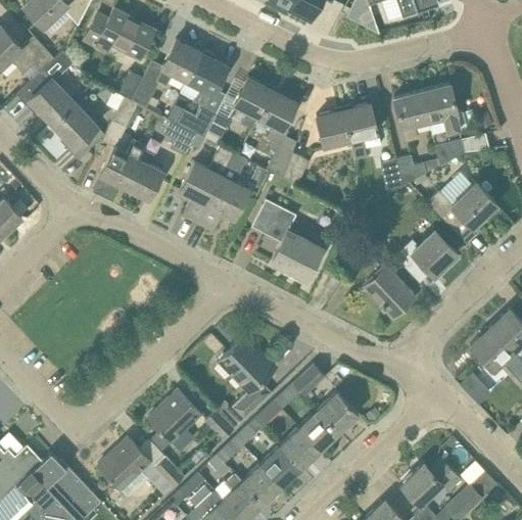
[(29,0),(24,5),(45,28),(64,9),(79,26),(91,0),(29,0)]
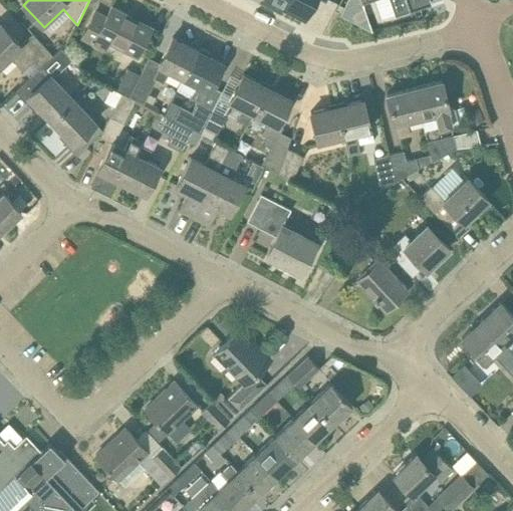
[(288,0),(285,7),(306,17),(314,0),(319,0),(326,3),(328,0),(288,0)]
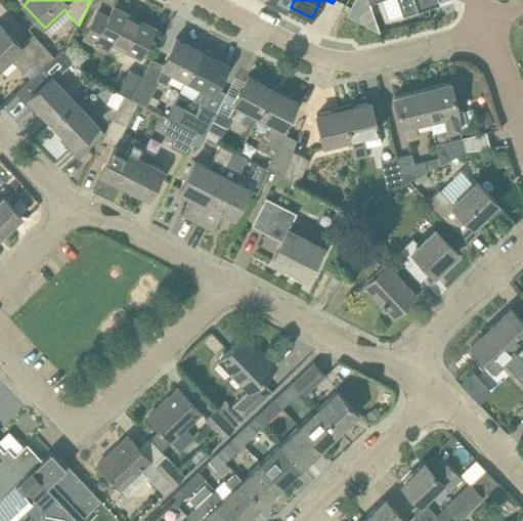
[(367,0),(356,0),(348,17),(372,10),(371,5),(367,0)]
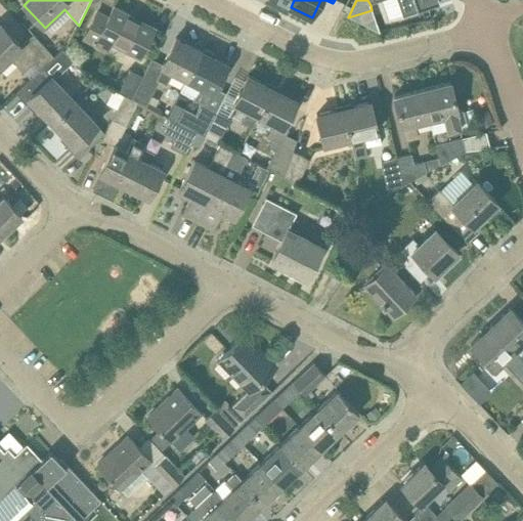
[(367,0),(371,5),(386,0),(397,0),(403,18),(440,6),(438,0),(367,0)]
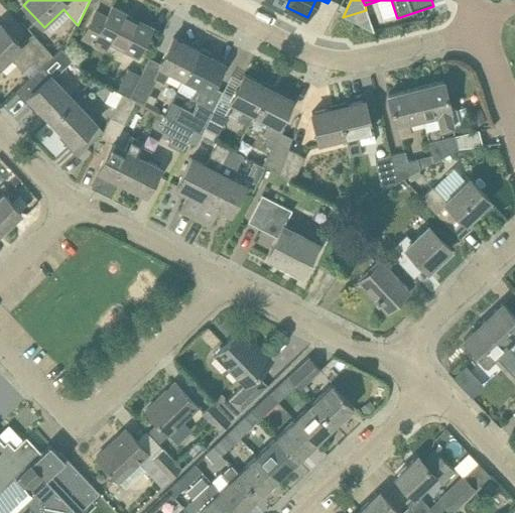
[(151,30),(129,19),(130,17),(113,9),(108,19),(97,14),(85,39),(105,49),(110,41),(139,56),(153,29),(152,28),(151,30)]
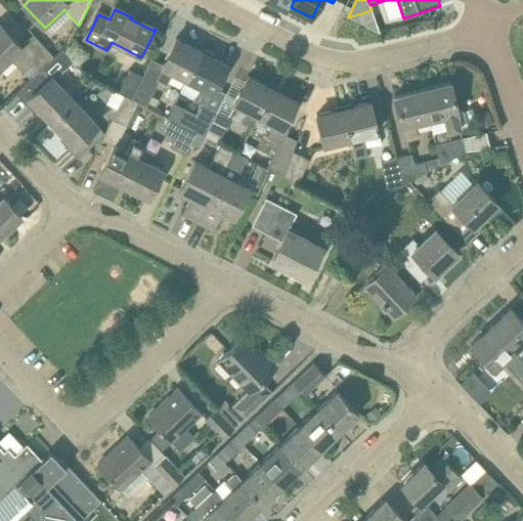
[(36,63),(43,72),(55,59),(34,37),(33,37),(37,41),(26,51),(2,26),(0,27),(0,69),(10,59),(25,75),(36,63)]
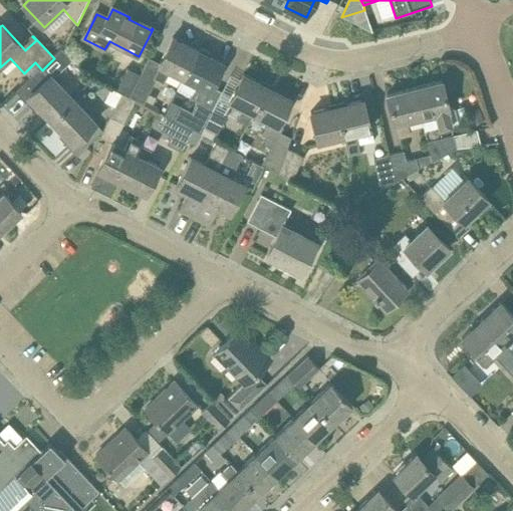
[(161,63),(151,58),(130,98),(136,100),(144,105),(157,79),(165,83),(171,71),(185,78),(199,52),(174,40),(161,63)]
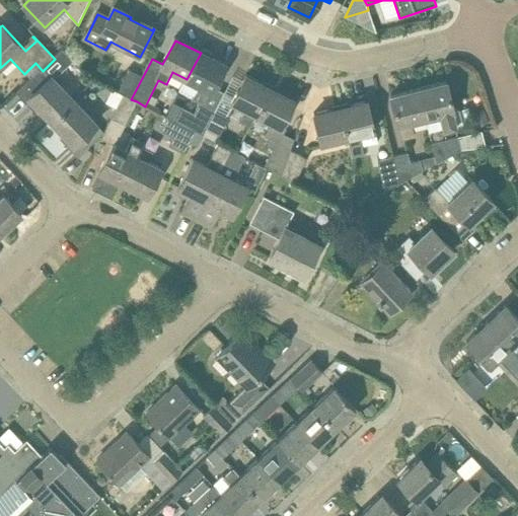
[(43,71),(17,94),(26,103),(30,99),(52,123),(74,101),(54,80),(74,62),(63,50),(55,59),(43,71)]
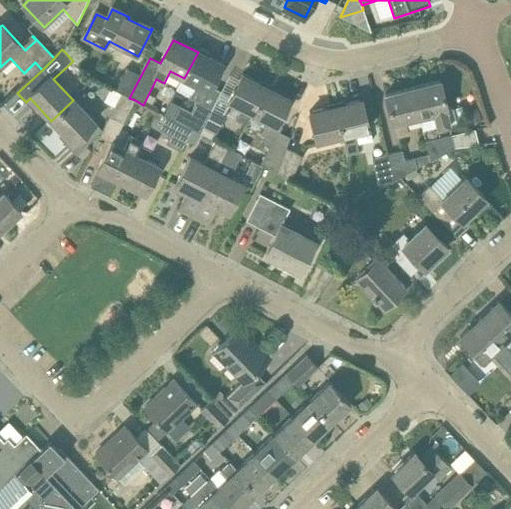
[(223,65),(198,52),(184,78),(198,85),(192,97),(202,102),(208,90),(210,90),(223,65)]
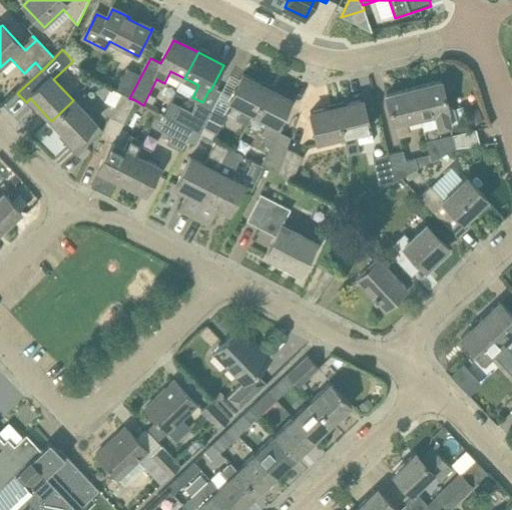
[(116,91),(123,94),(129,98),(150,58),(149,58),(140,75),(128,69),(116,91)]
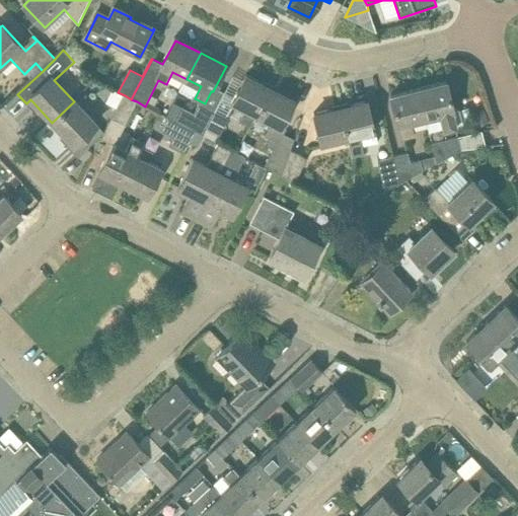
[(251,128),(257,116),(271,89),(246,77),(233,103),(245,109),(239,122),(251,128)]
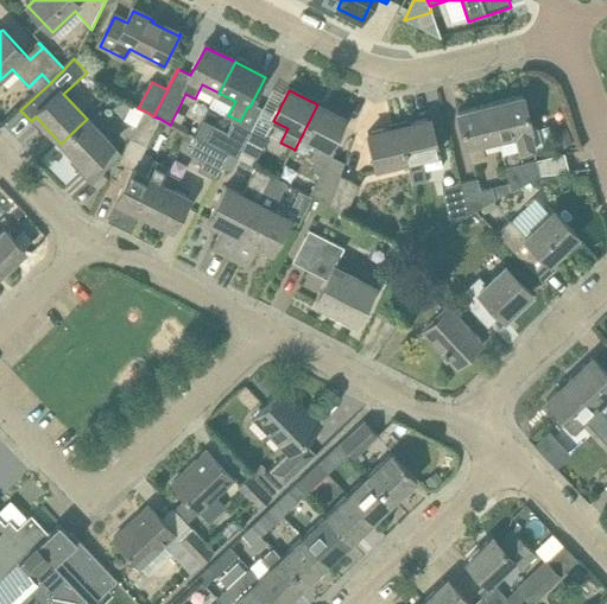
[(524,99),(491,106),(500,140),(518,137),(523,153),(535,150),(531,133),(532,133),(524,99)]
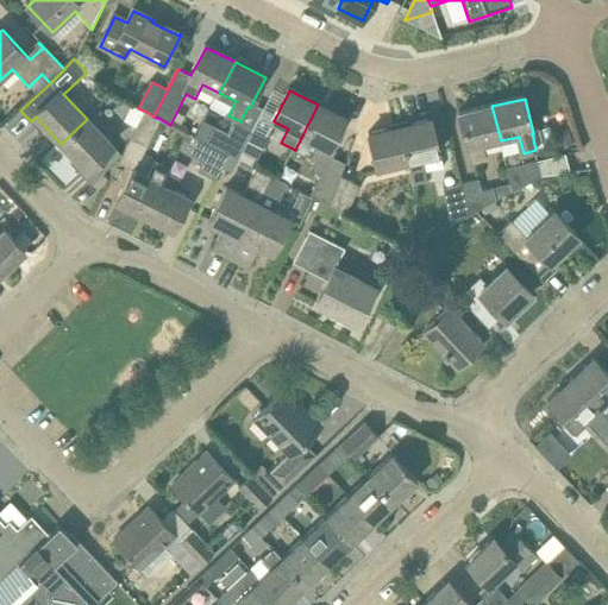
[(311,196),(331,207),(342,174),(328,166),(334,152),(331,151),(346,119),(318,105),(302,136),(319,145),(312,161),(319,164),(315,172),(321,175),(311,196)]
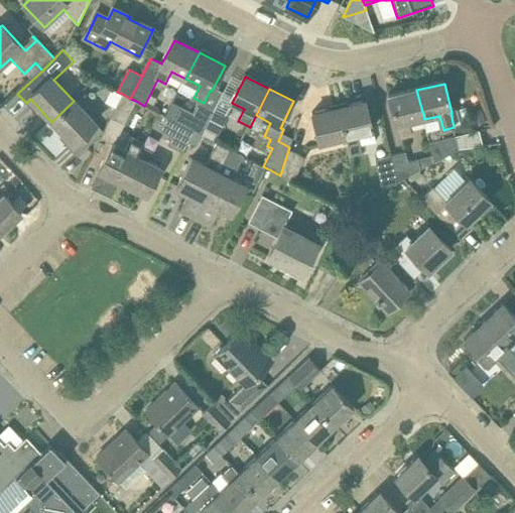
[(424,119),(416,90),(389,97),(396,126),(398,126),(401,140),(413,137),(409,123),(424,119)]
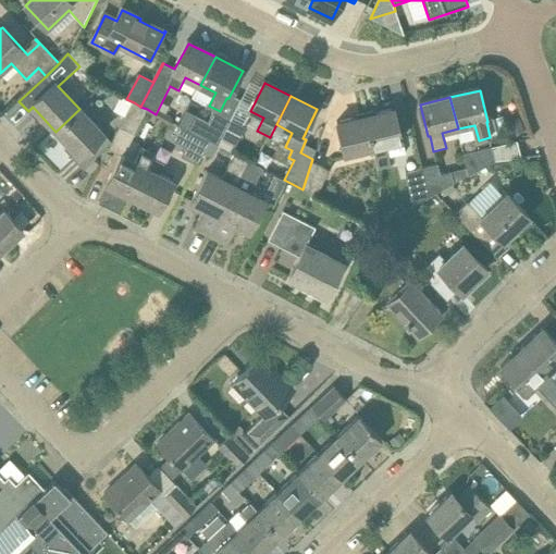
[(134,102),(119,131),(132,137),(147,109),(140,107),(134,102)]
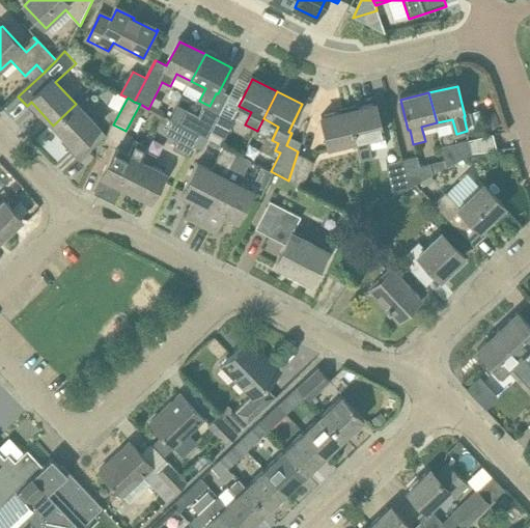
[(76,104),(53,126),(76,148),(71,153),(80,163),(107,137),(76,104)]
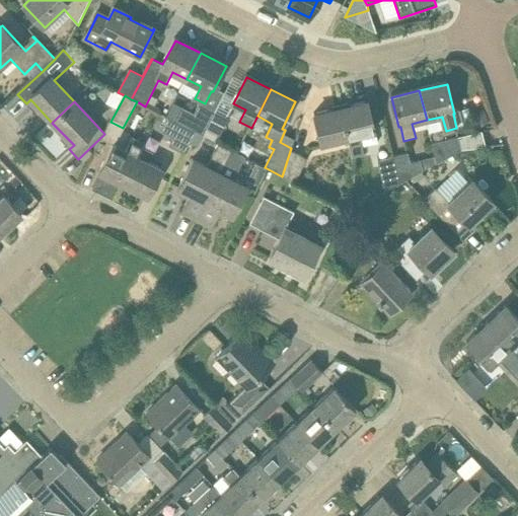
[(167,118),(168,118),(195,132),(202,135),(213,114),(199,106),(195,115),(174,103),(167,118)]
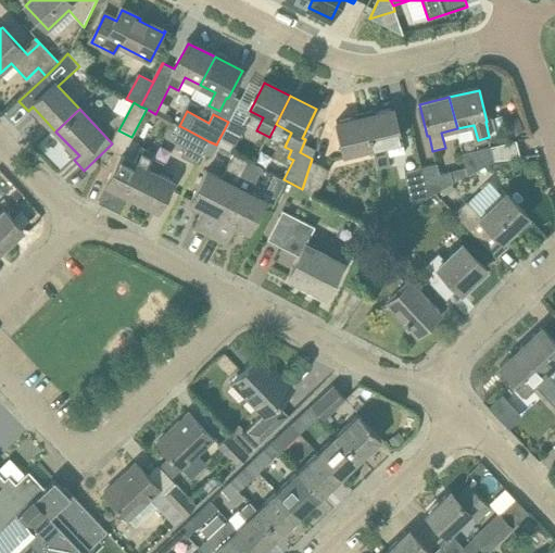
[(365,117),(373,148),(374,148),(378,170),(391,166),(386,145),(401,141),(394,111),(365,117)]
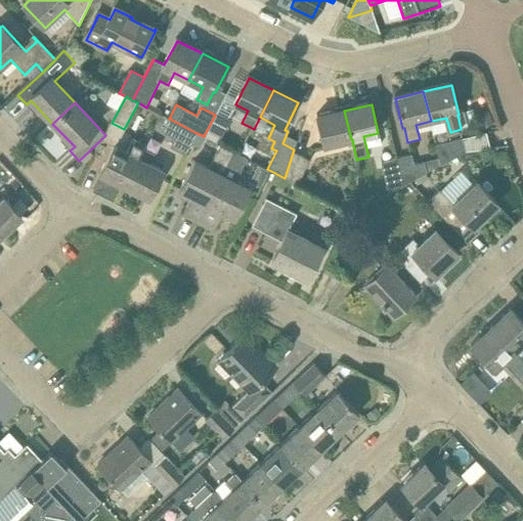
[(324,145),(351,139),(344,111),(317,117),(324,145)]
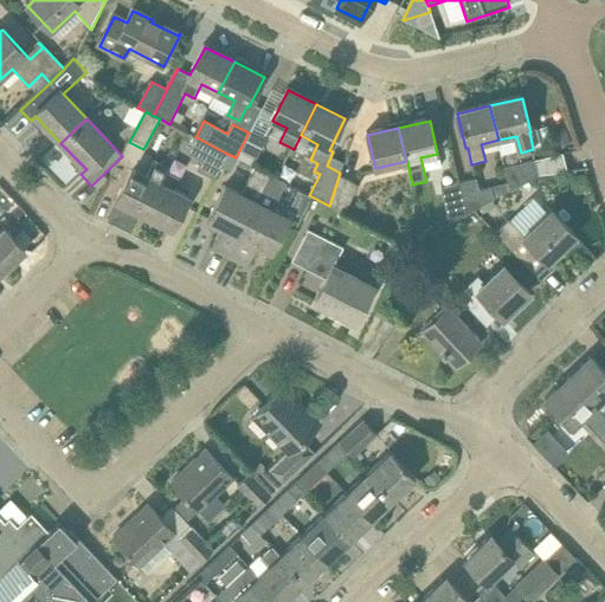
[(237,159),(253,167),(268,140),(251,131),(237,159)]
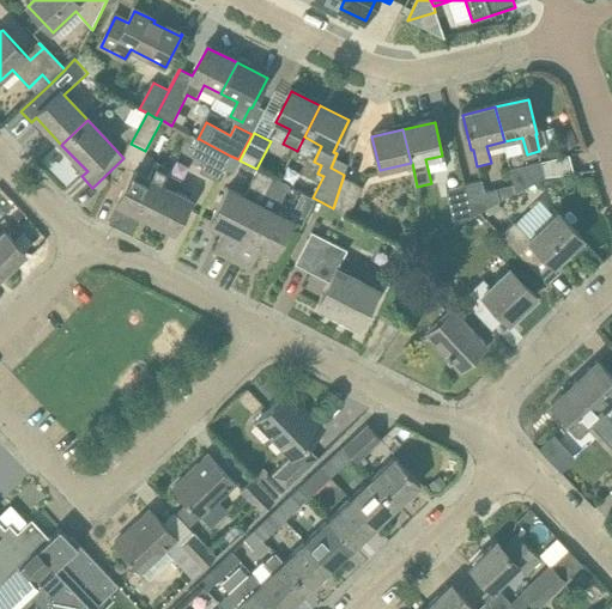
[(230,156),(199,139),(191,154),(205,162),(199,172),(217,182),(230,156)]
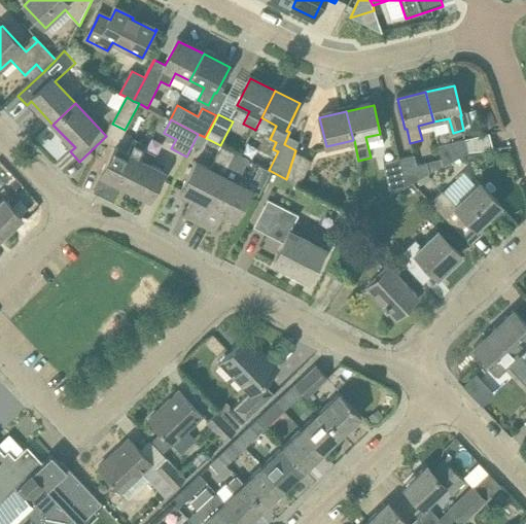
[(199,136),(193,147),(201,151),(207,140),(199,136)]
